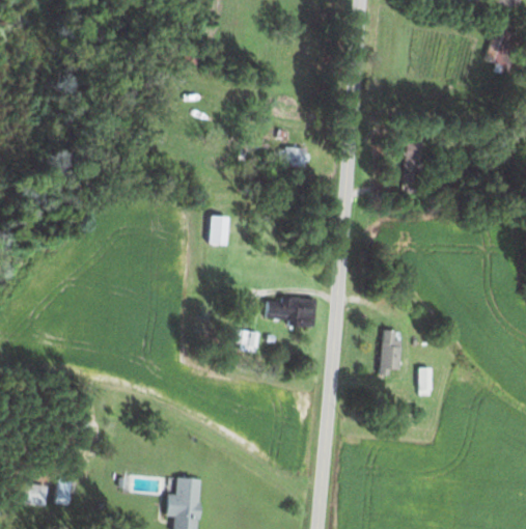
[(496,73),(515,73),(515,29),(492,29),(492,61),(496,61),(496,73)]
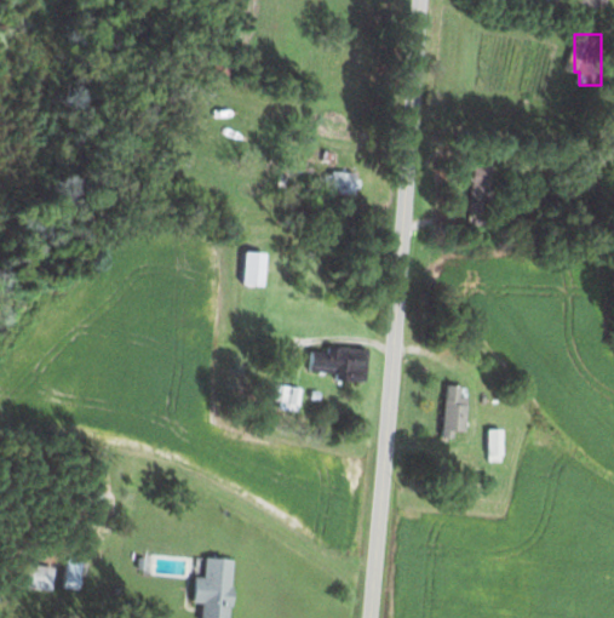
[(474,209),(492,209),(493,152),(476,152),(474,209)]
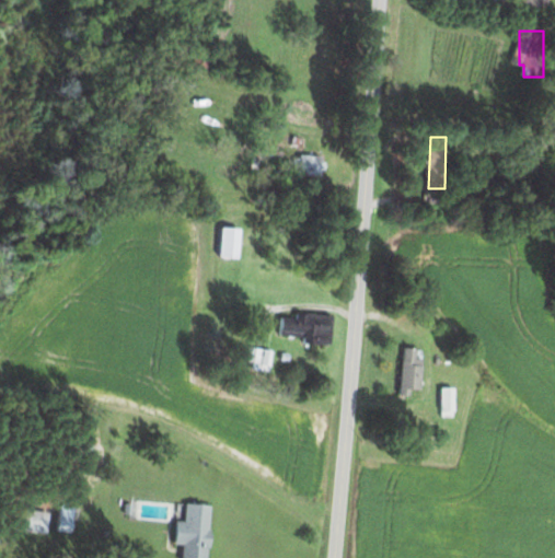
[(296,174),(324,174),(324,153),(296,153),(296,174)]
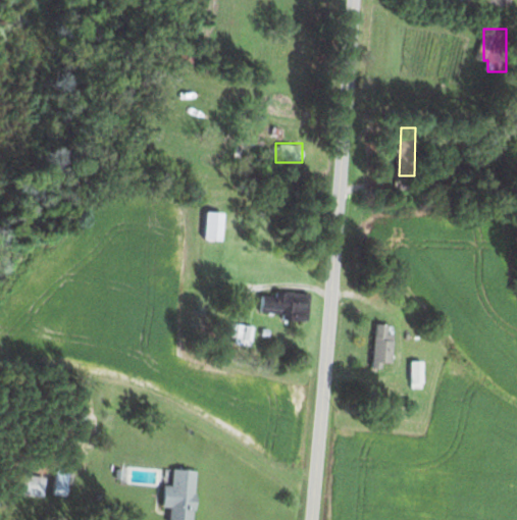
[(224,240),(224,211),(206,211),(206,240),(224,240)]
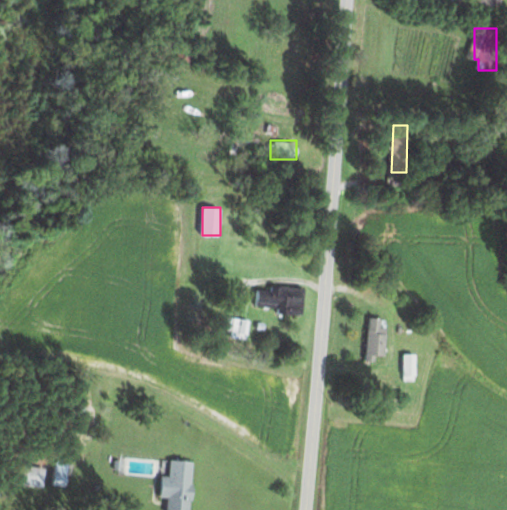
[(305,288),(258,286),(258,307),(279,308),(279,314),(304,315),(305,288)]
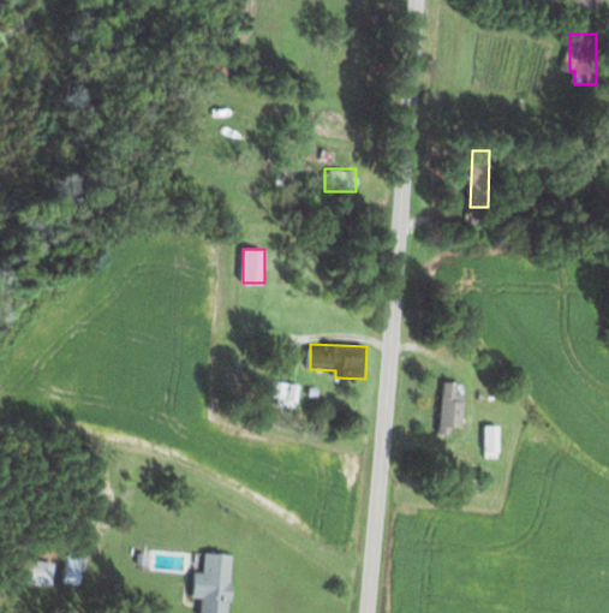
[(299,406),(300,384),(274,381),(274,405),(299,406)]
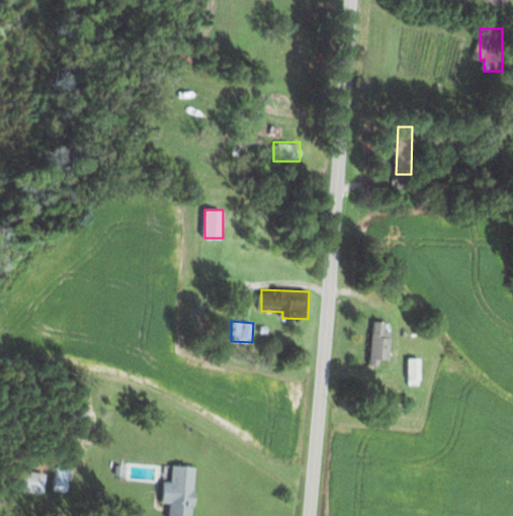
[(375,321),(370,365),(380,366),(380,360),(389,361),(394,324),(375,321)]
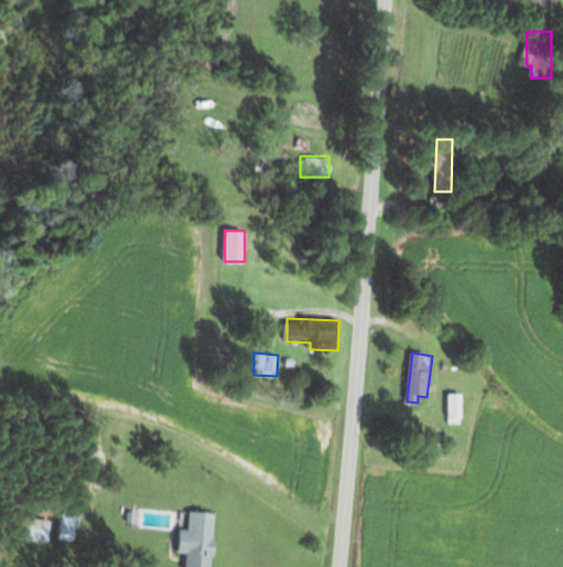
[(449,421),(463,421),(463,394),(449,394),(449,421)]
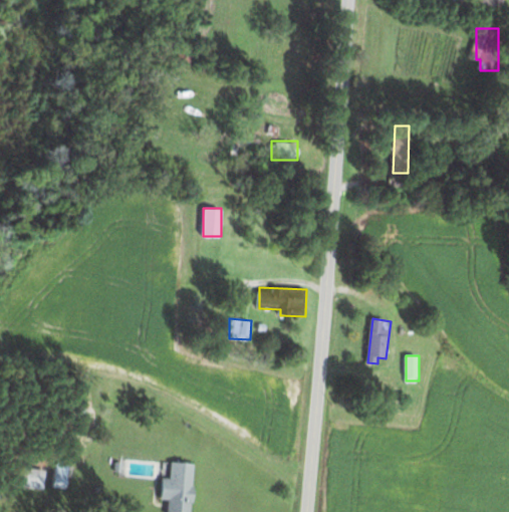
[(71,463),(57,461),(52,487),(66,490),(71,463)]
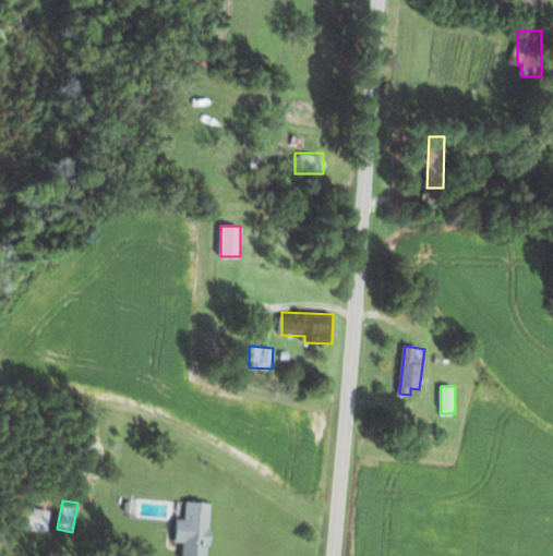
[(207,555),(213,504),(187,502),(185,520),(176,519),(175,542),(183,543),(182,555),(207,555)]
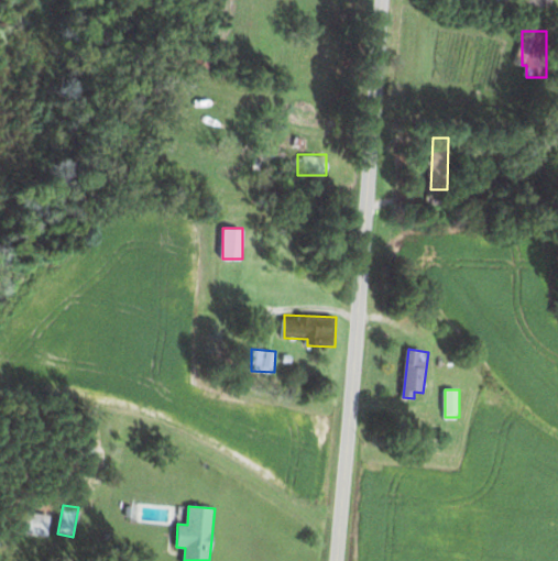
[(47,537),(51,515),(28,512),(24,534),(47,537)]
